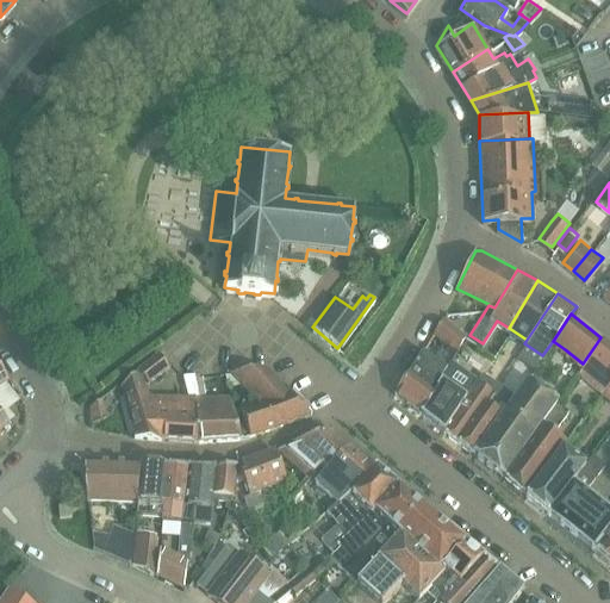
[(458,347),(466,333),(442,315),(434,330),(458,347)]
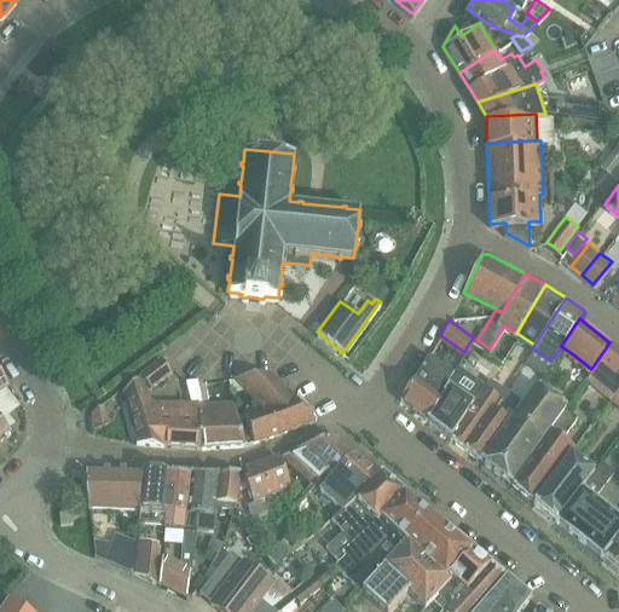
[(609,342),(591,369),(593,369),(617,388),(618,388),(618,386),(618,347),(612,341),(609,342)]
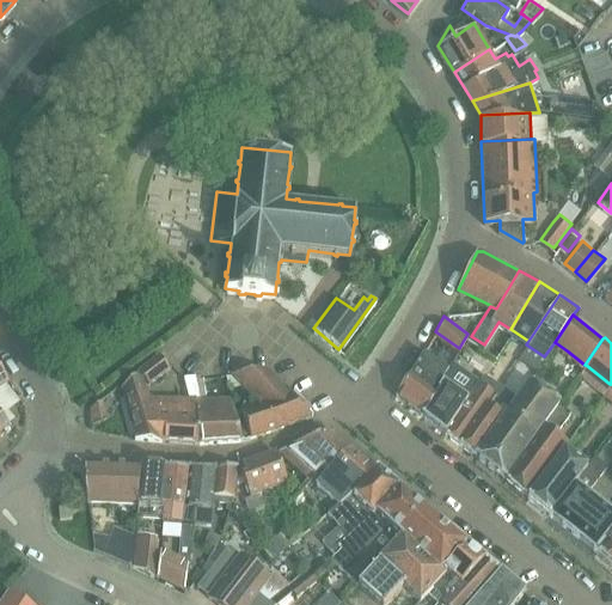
[(493,338),(487,347),(495,353),(501,343),(493,338)]
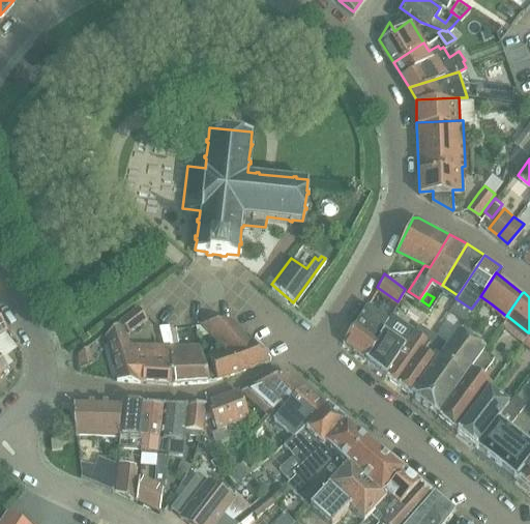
[(366,304),(343,339),(362,354),(384,326),(382,324),(391,311),(396,303),(384,297),(377,310),(366,304)]
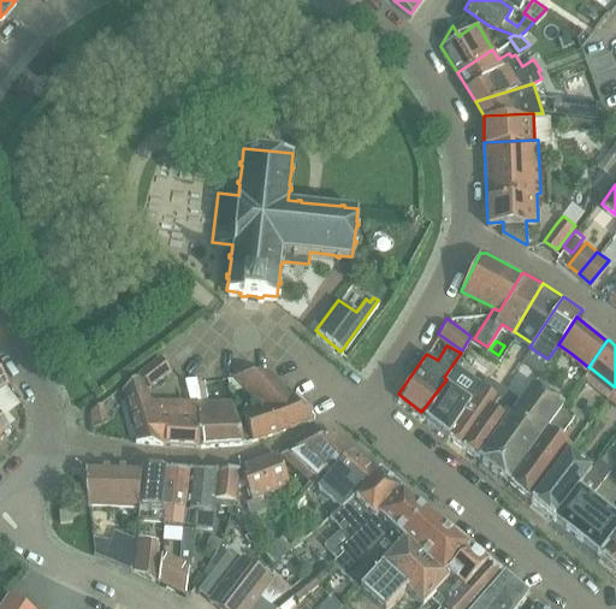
[(160,353),(138,370),(149,383),(170,366),(160,353)]
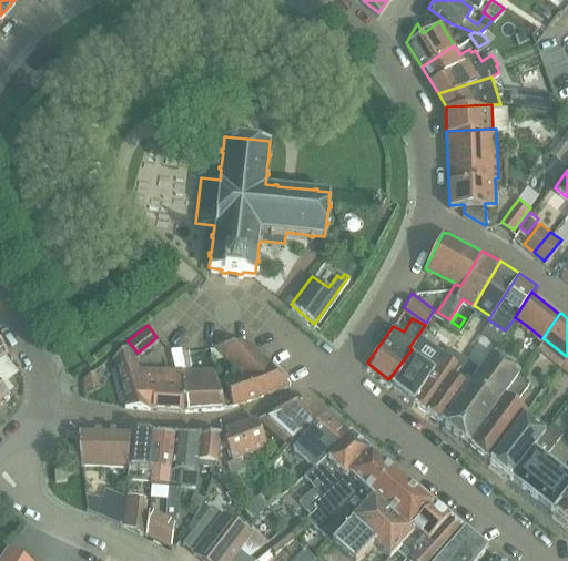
[(412,349),(388,379),(411,398),(412,397),(444,353),(445,350),(419,333),(409,347),(412,349)]
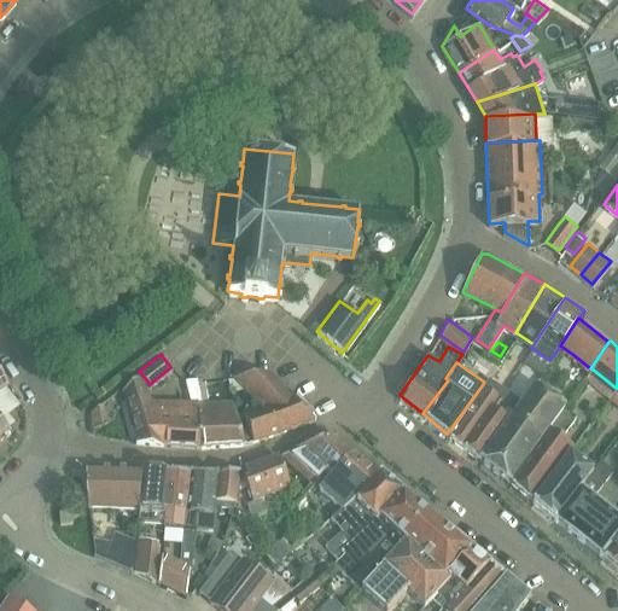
[(260,405),(237,412),(244,440),(315,418),(269,368),(228,376),(232,390),(244,387),(260,405)]
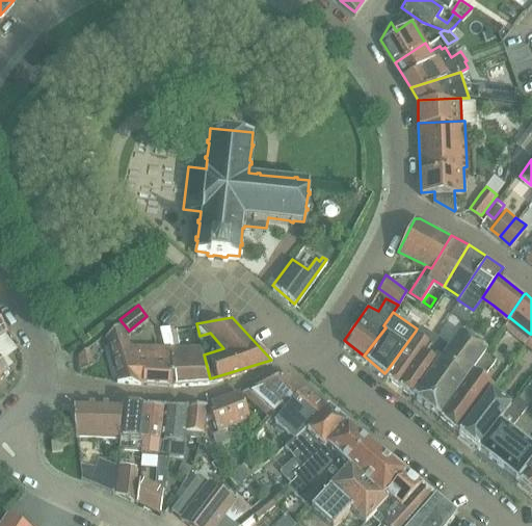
[(106,333),(116,377),(141,380),(129,342),(120,320),(106,333)]
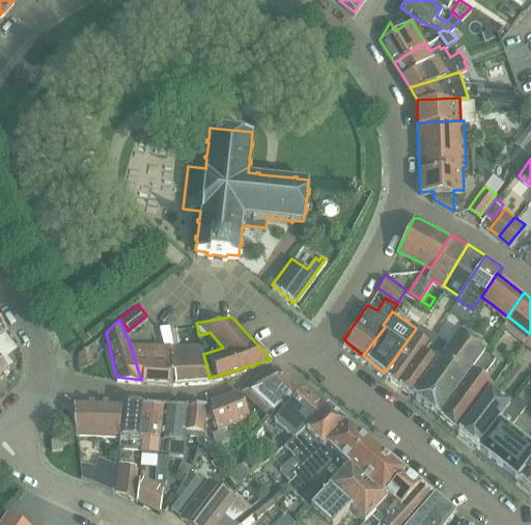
[(159,325),(160,331),(173,329),(172,326),(171,322),(159,325)]
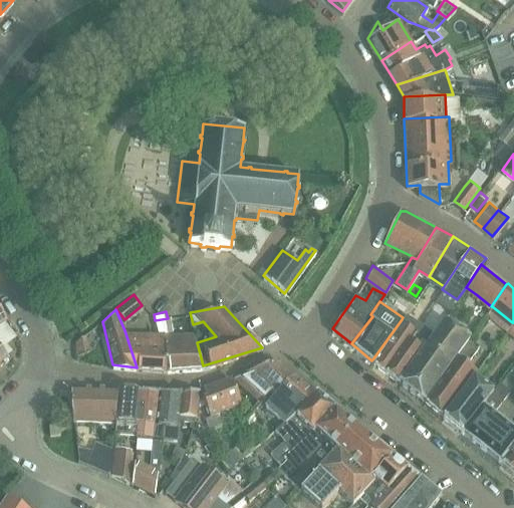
[(372,359),(371,360),(384,370),(421,322),(413,316),(407,312),(403,317),(402,319),(372,359)]
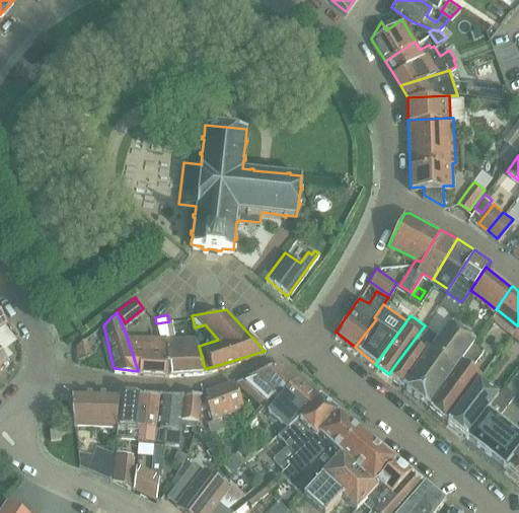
[(169,321),(156,323),(159,336),(166,336),(166,333),(173,332),(171,318),(168,318),(169,321)]
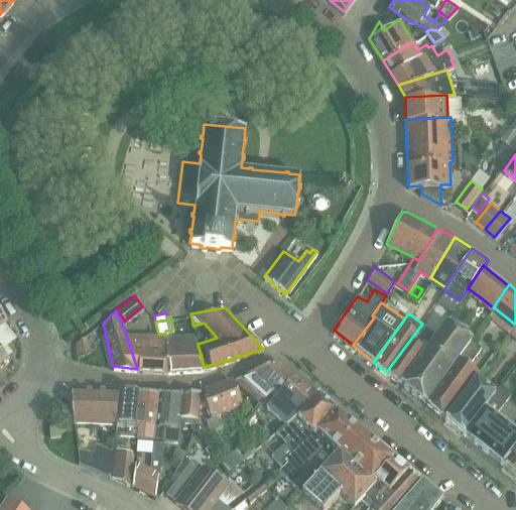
[(437,334),(400,382),(400,383),(425,403),(426,402),(461,353),(462,351),(471,339),(471,338),(446,321),(436,333),(437,334)]
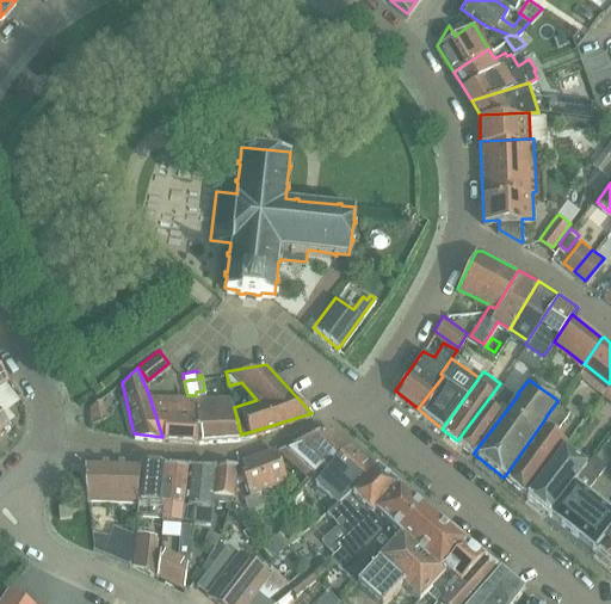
[(511,390),(500,383),(457,441),(474,454),(474,453),(518,395),(517,394),(511,390)]
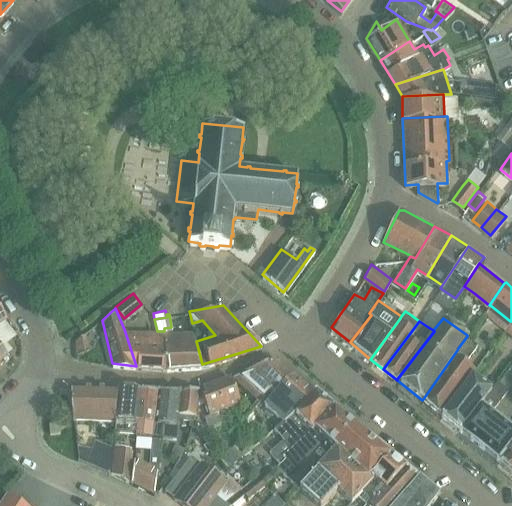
[(124,329),(136,366),(166,367),(164,331),(157,331),(124,329)]
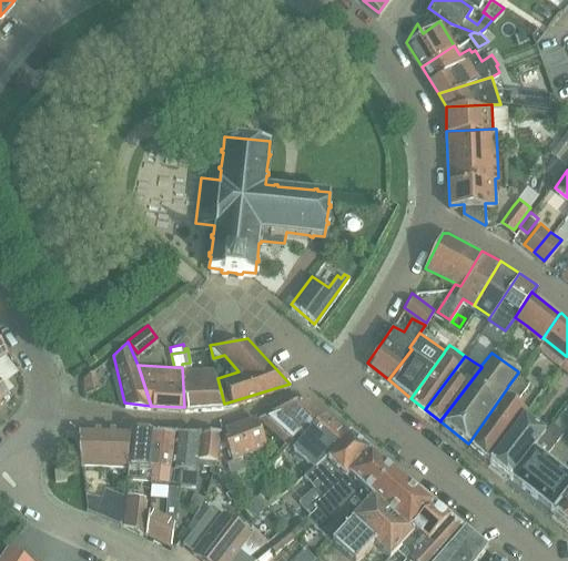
[(214,367),(182,368),(184,407),(223,404),(224,404),(217,378),(217,377),(214,367)]
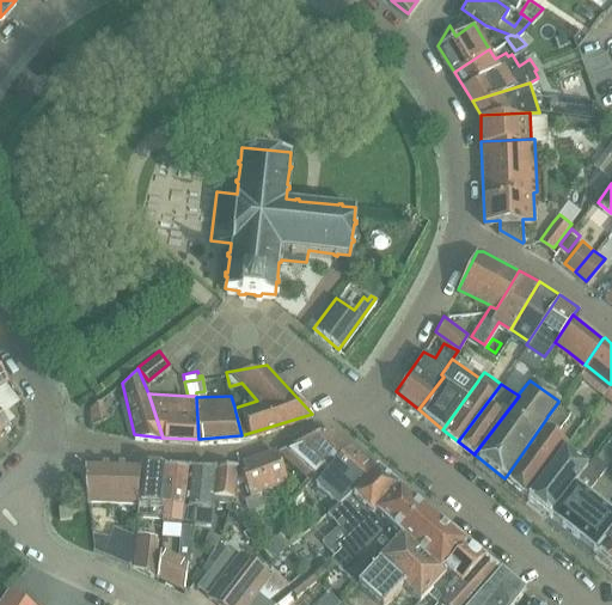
[(558,402),(548,416),(560,425),(570,411),(558,402)]
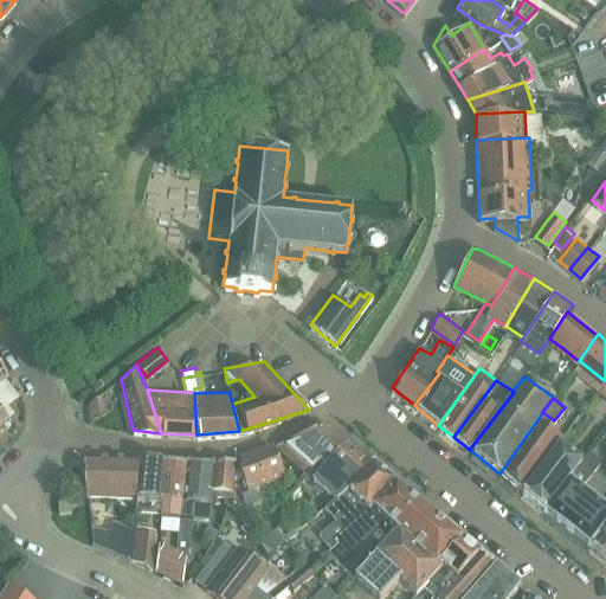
[(541,414),(501,472),(500,474),(520,489),(558,440),(561,435),(542,420),(545,417),(541,414)]
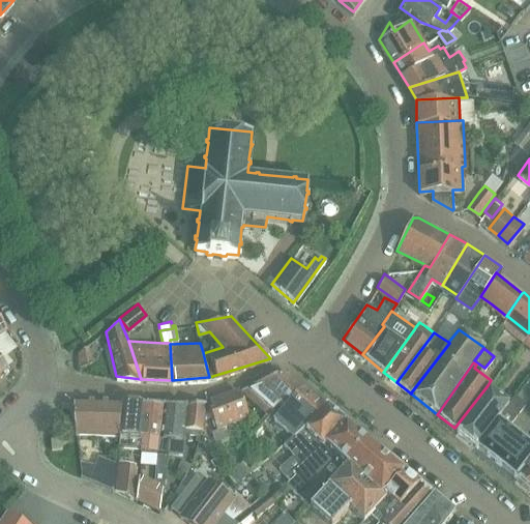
[(241,387),(273,416),(303,385),(286,371),(241,387)]
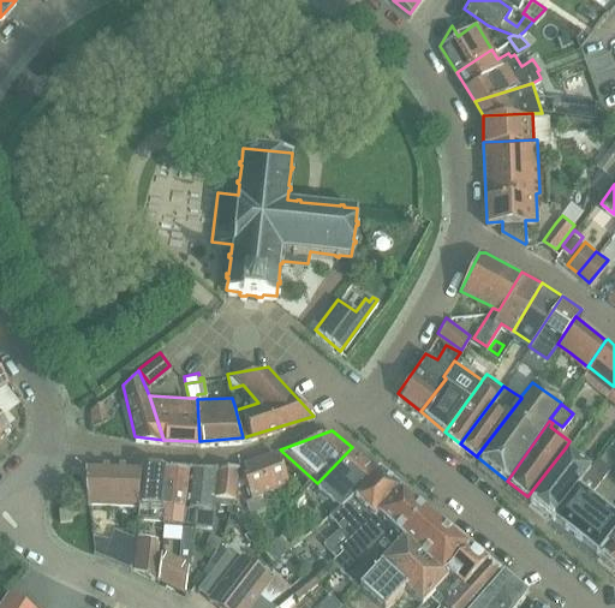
[(352,447),(317,483),(340,504),(378,470),(352,447)]
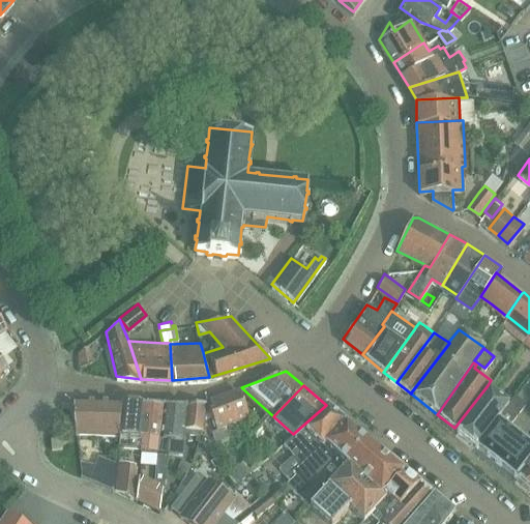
[(488,385),(454,428),(475,444),(508,401),(488,385)]
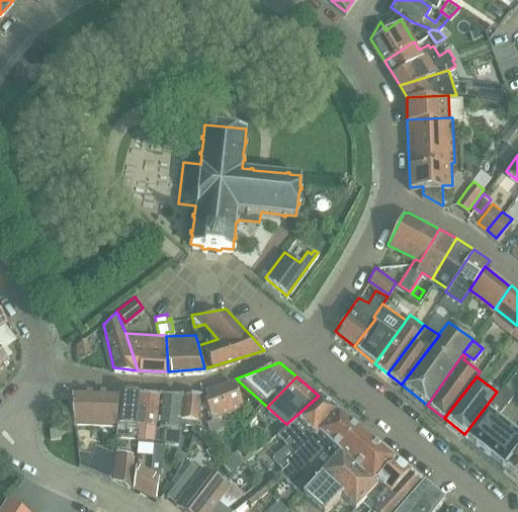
[(220,414),(243,406),(233,379),(205,390),(206,394),(204,395),(204,400),(210,418),(206,419),(211,432),(225,428),(220,414)]
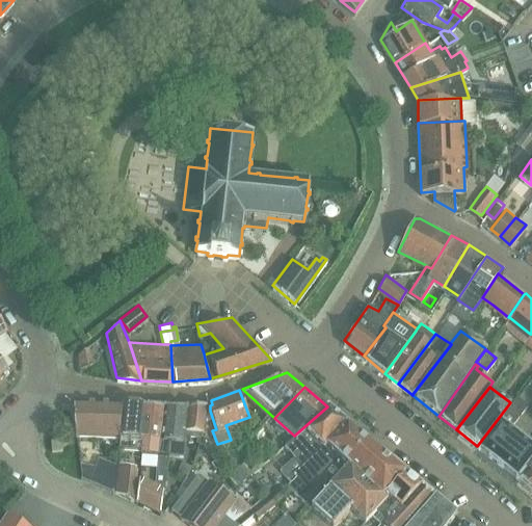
[(510,402),(477,446),(516,478),(531,458),(531,442),(510,425),(527,402),(516,394),(510,402)]
